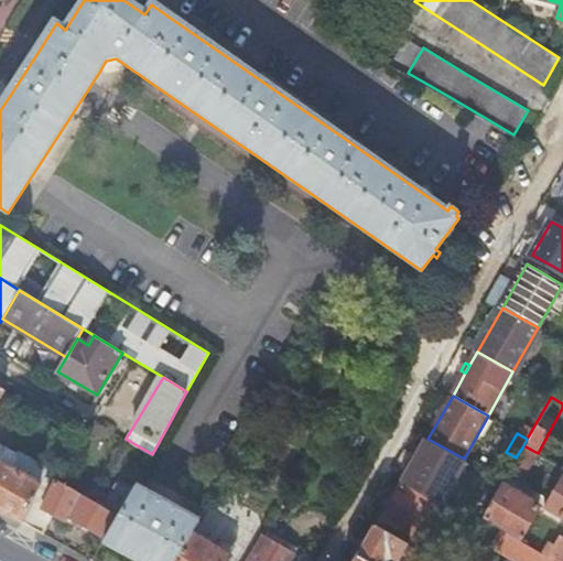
[(414,489),(439,503),(455,474),(463,478),(468,470),(461,465),(464,459),(428,439),(409,473),(421,478),(414,489)]
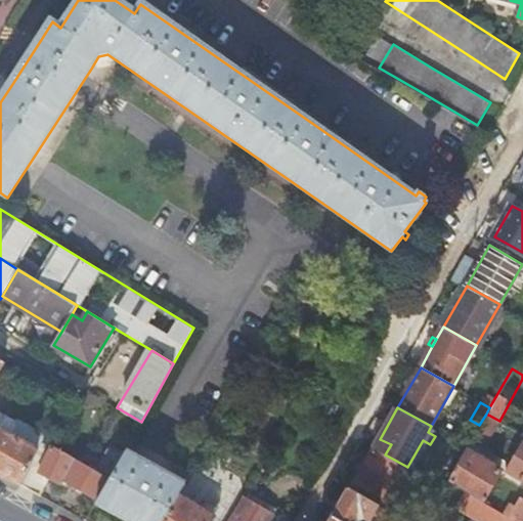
[(489,438),(499,421),(486,414),(479,425),(474,436),(481,440),(484,436),(489,438)]
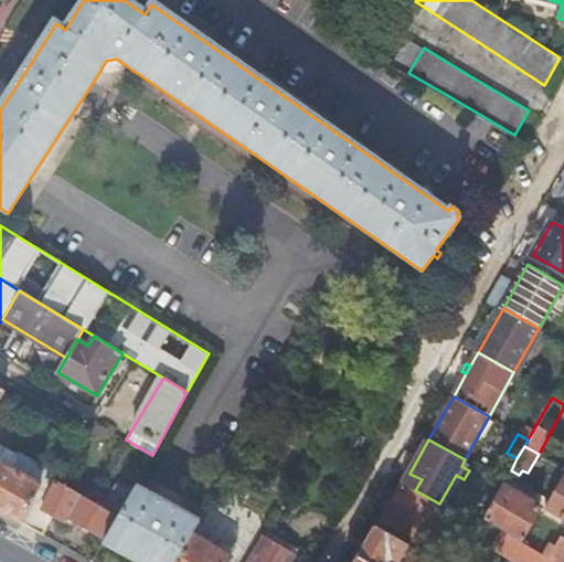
[(18,459),(0,449),(0,509),(24,522),(33,504),(41,486),(12,469),(18,459)]
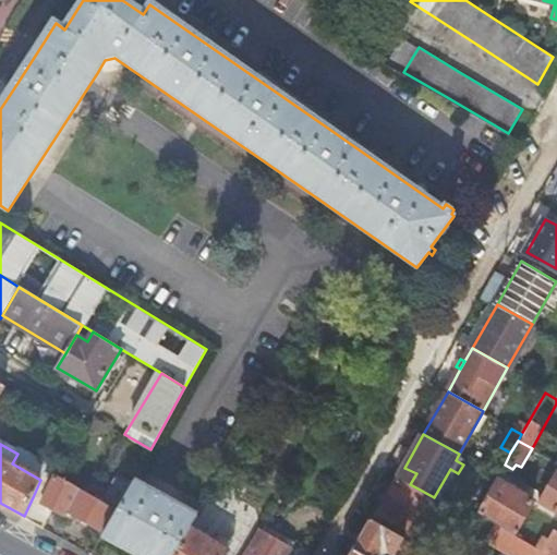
[(497,478),(497,477),(488,471),(483,481),(492,486),(497,478)]
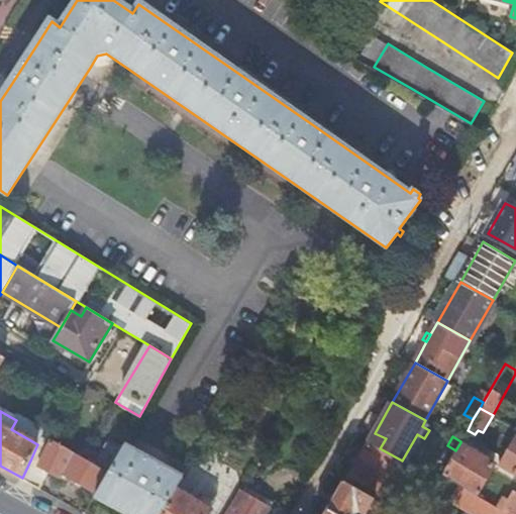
[(515,437),(501,465),(515,473),(515,437)]
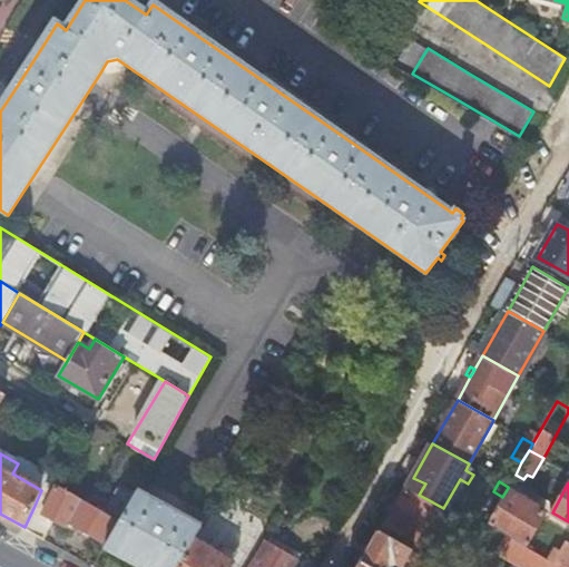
[(68,520),(107,544),(120,522),(57,486),(41,511),(33,508),(25,527),(45,538),(50,528),(47,527),(51,518),(55,520),(65,526),(68,520)]
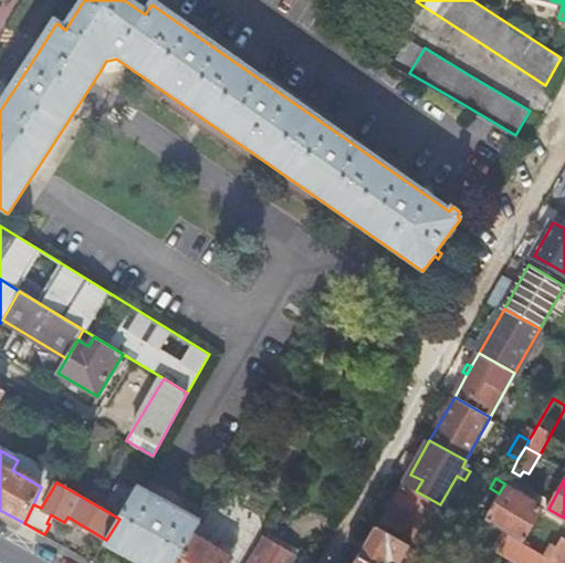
[(420,539),(440,504),(416,491),(405,485),(386,518),(379,529),(394,537),(399,527),(420,539)]
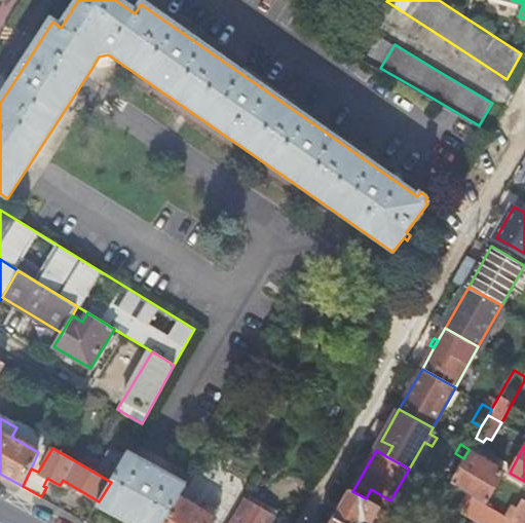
[(463,458),(450,482),(484,501),(502,471),(469,450),(463,458)]
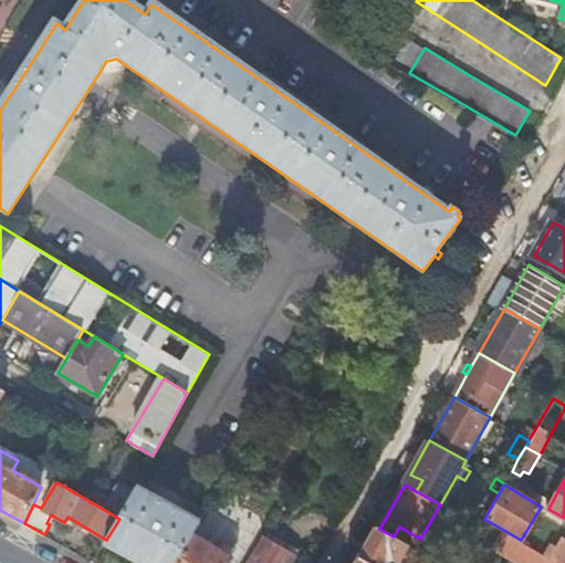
[(176,562),(194,534),(200,523),(135,488),(119,519),(106,540),(104,543),(142,562),(176,562)]
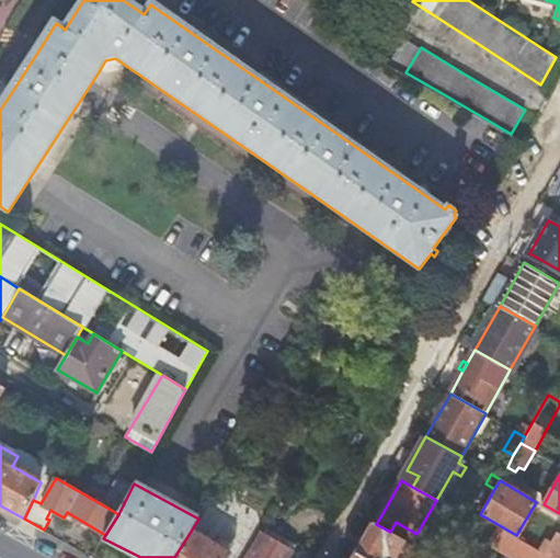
[(368,505),(363,516),(374,523),(376,524),(383,513),(368,505)]
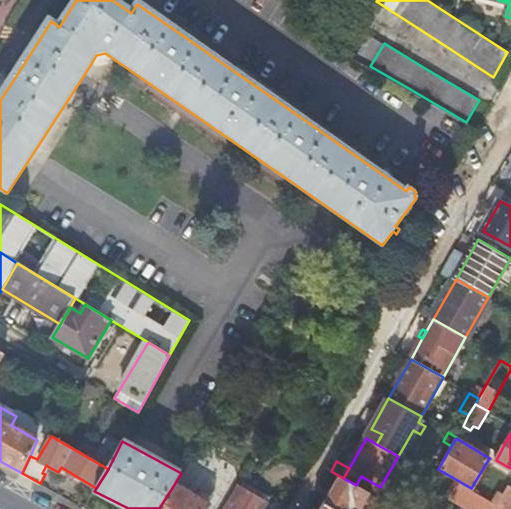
[(322,508),(347,508),(348,508),(350,508),(361,508),(371,493),(356,485),(343,478),(341,477),(322,508)]
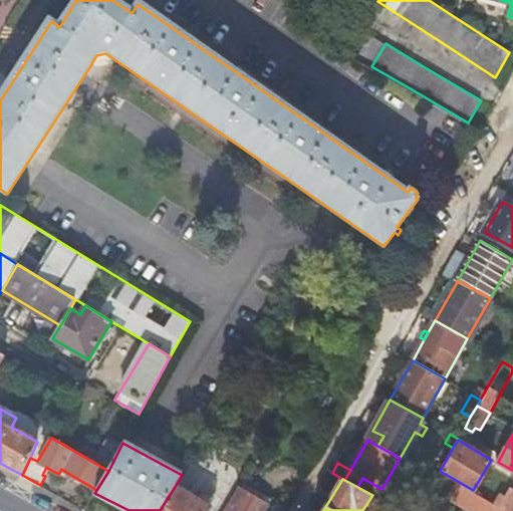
[(202,500),(176,485),(160,510),(207,510),(211,506),(202,500)]
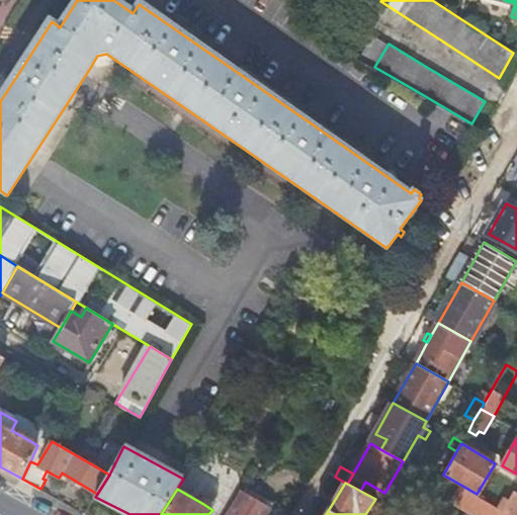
[(267,514),(272,507),(242,489),(235,502),(227,514),(267,514)]
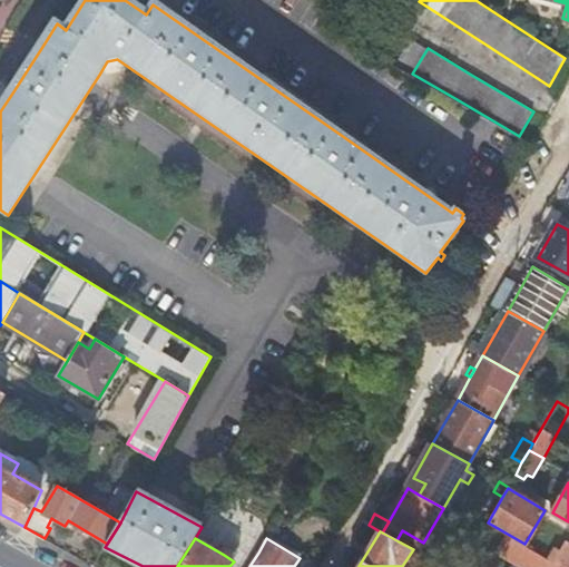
[(568,540),(566,539),(553,560),(566,566),(568,566),(568,540)]
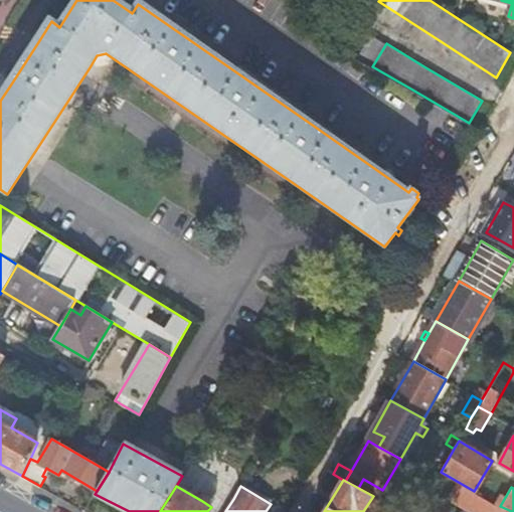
[(207,492),(202,501),(211,507),(216,498),(207,492)]
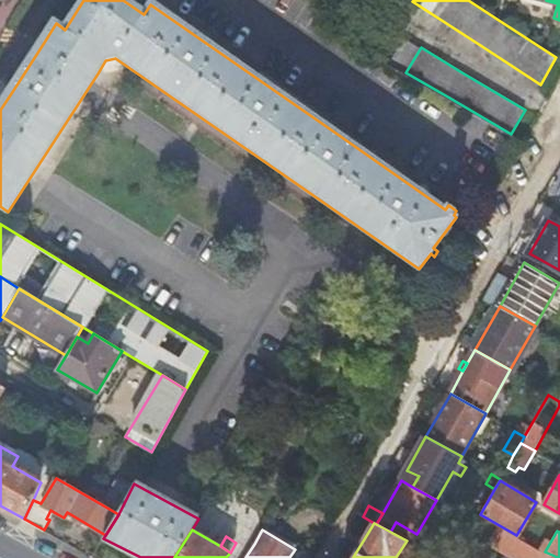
[(407,541),(396,557),(415,557),(421,549),(407,541)]
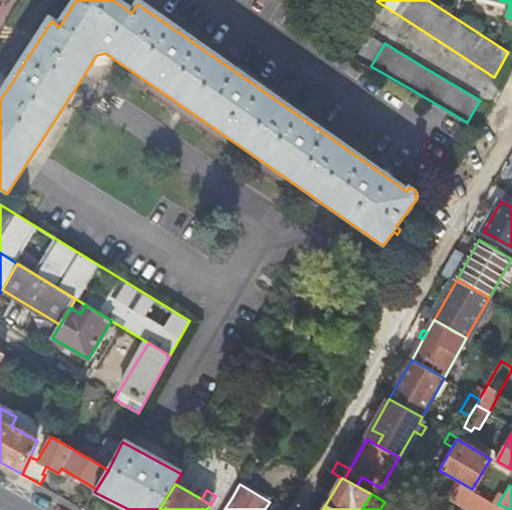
[(509,509),(498,504),(493,501),(488,509),(509,509)]
